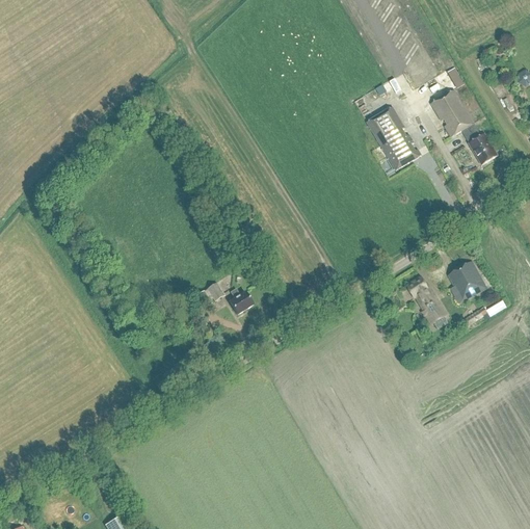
[(453,68),(446,72),(455,87),(462,83),(457,74),(453,68)]
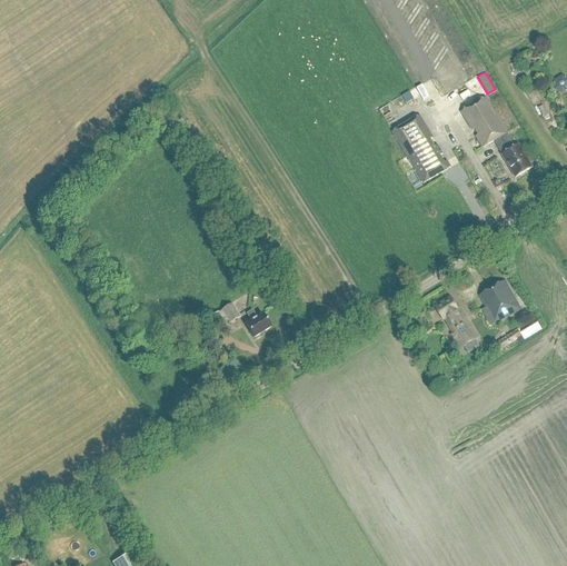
[(491,81),(497,90),(504,86),(498,77),(491,81)]
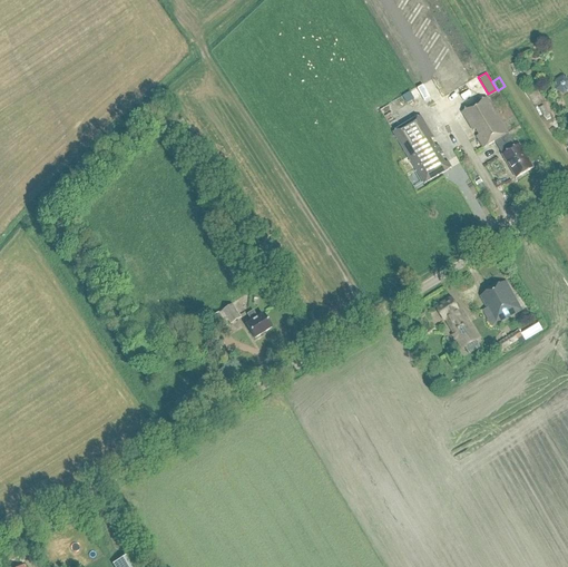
[(423,82),(411,90),(415,96),(427,89),(423,82)]
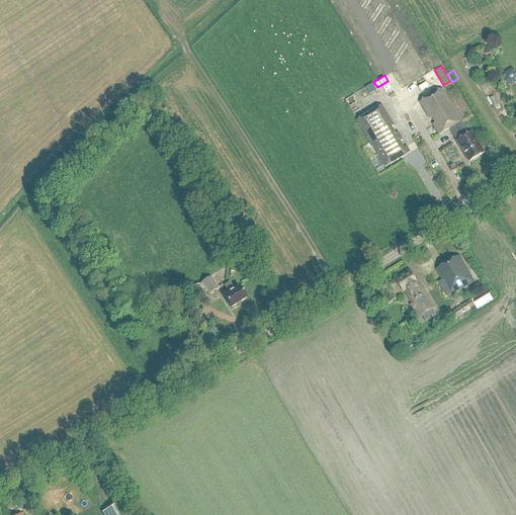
[(459,120),(440,87),(418,100),(428,117),(430,116),(433,121),(431,122),(437,134),(447,127),(452,135),(454,134),(457,138),(454,140),(467,160),(483,151),(470,130),(466,133),(459,120)]
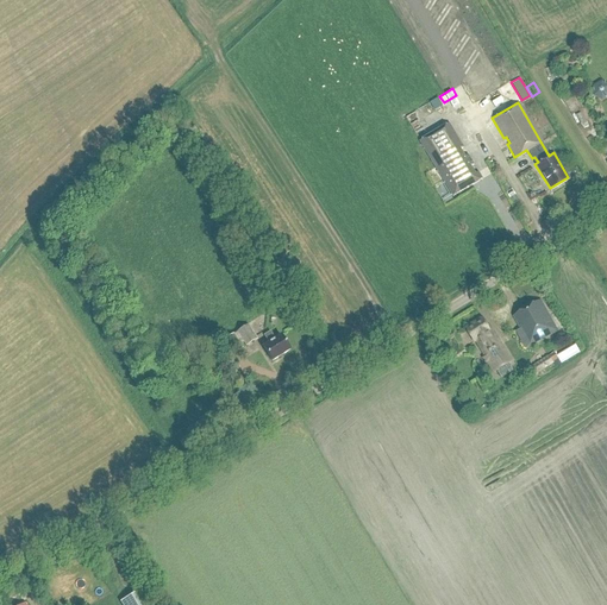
[(418,139),(451,195),(481,178),(476,170),(474,172),(468,164),(471,162),(467,153),(463,156),(458,146),(461,145),(448,121),(418,139)]
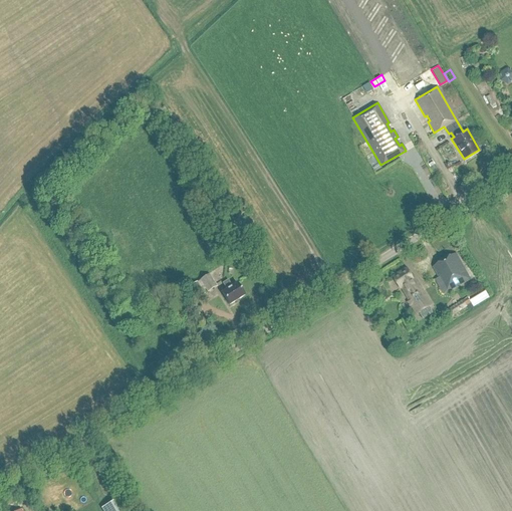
[(400,117),(412,143),(418,140),(406,114),(400,117)]
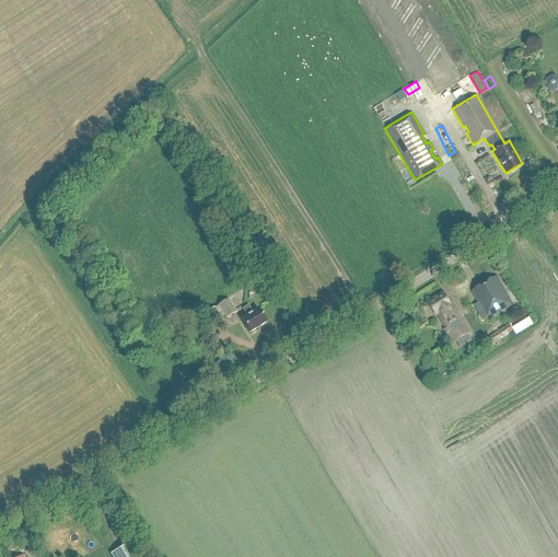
[(496,276),(471,289),(477,302),(474,303),(481,318),(485,317),(510,304),(496,276)]
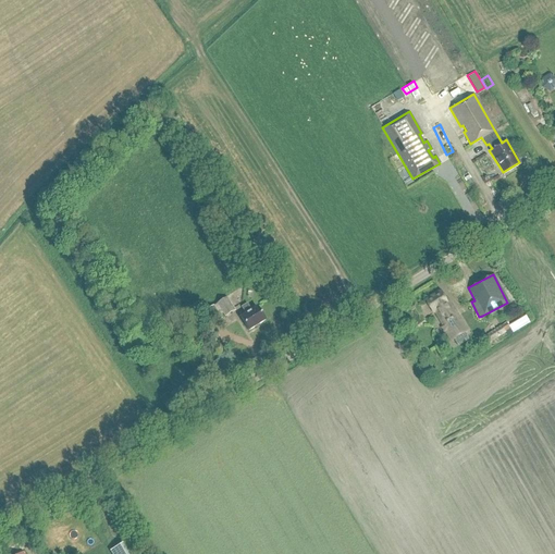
[(426,298),(432,310),(433,309),(444,329),(449,337),(465,329),(448,299),(445,302),(440,291),(426,298)]
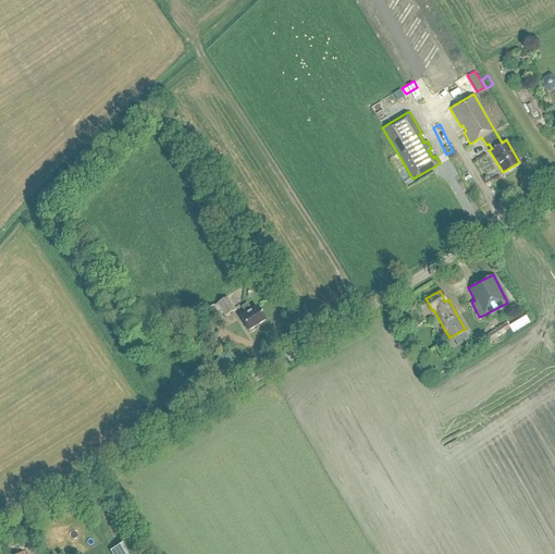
[(202,308),(211,322),(219,318),(217,315),(221,311),(223,315),(233,309),(224,295),(202,308)]
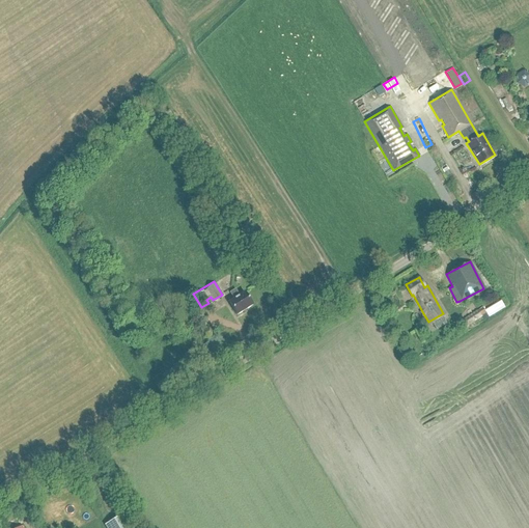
[(233,287),(227,290),(231,298),(227,301),(234,313),(250,304),(243,290),(238,294),(233,287)]
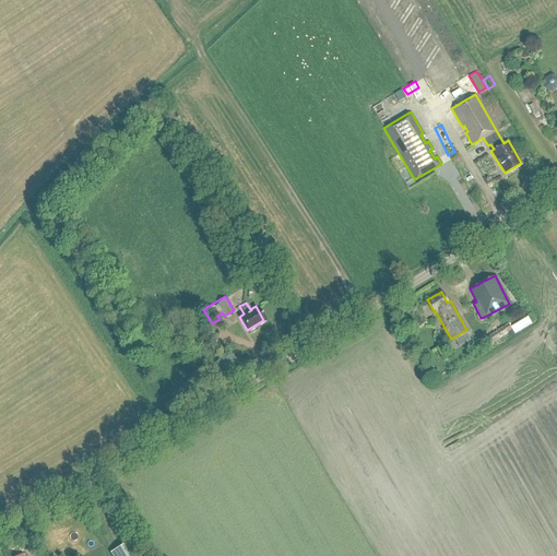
[(489,342),(506,331),(511,328),(507,321),(501,324),(486,335),(489,342)]
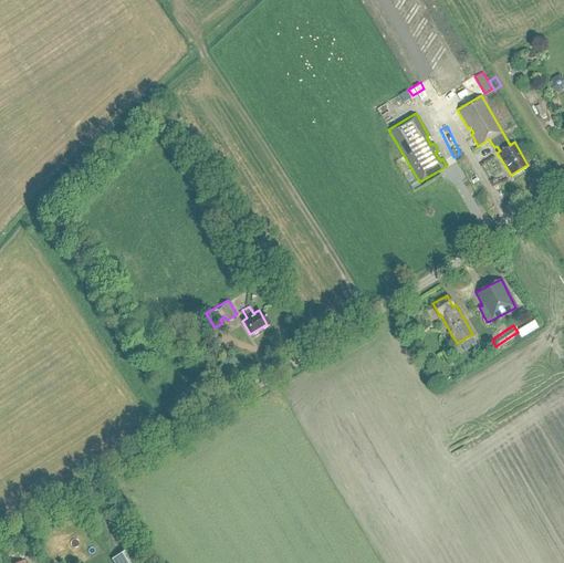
[(110,558),(113,562),(138,562),(129,546),(110,558)]
